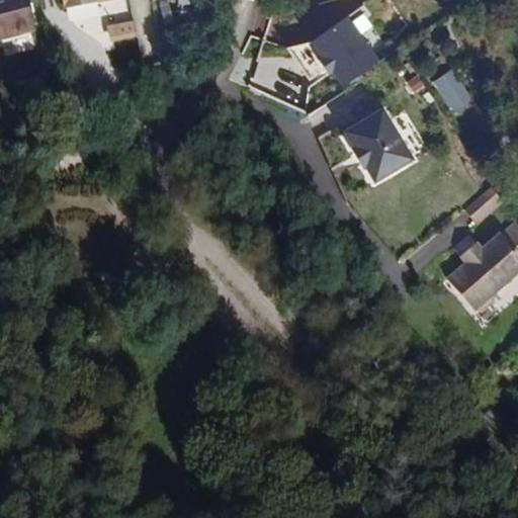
[(0,0),(0,38),(34,31),(26,0),(0,0)]
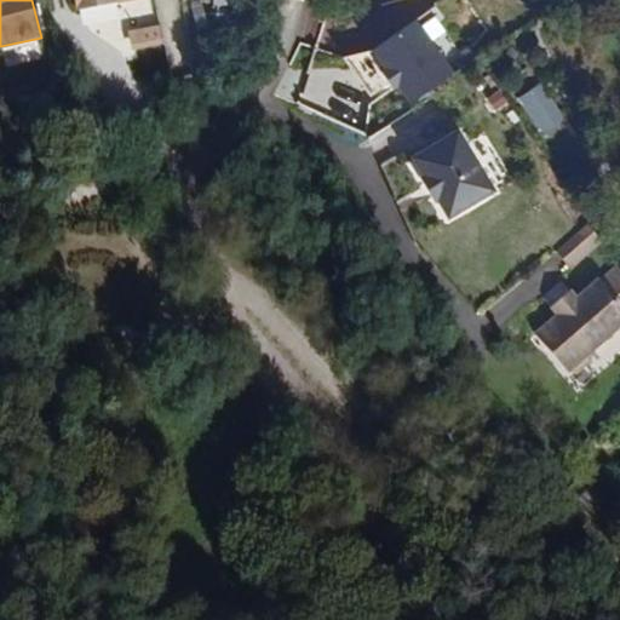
[(75,0),(79,13),(119,5),(118,0),(75,0)]
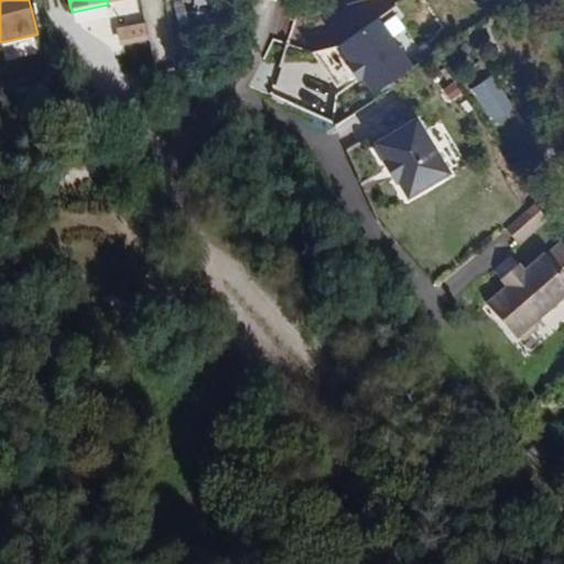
[(425,72),(387,17),(343,47),(381,102),(425,72)]
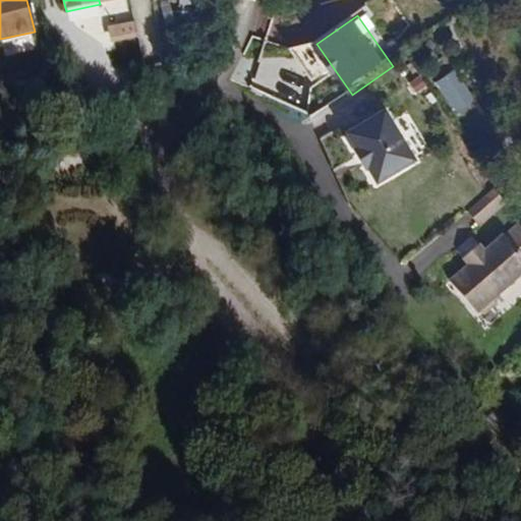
[(113,40),(138,35),(135,22),(110,27),(113,40)]
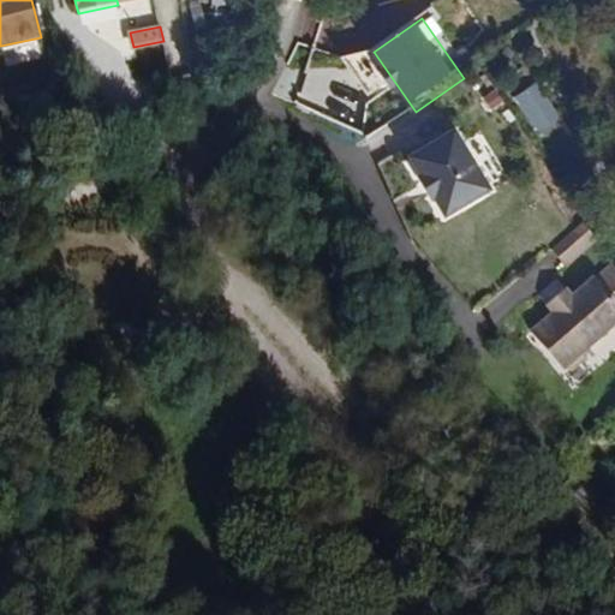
[(532,125),(553,114),(537,85),(517,96),(532,125)]
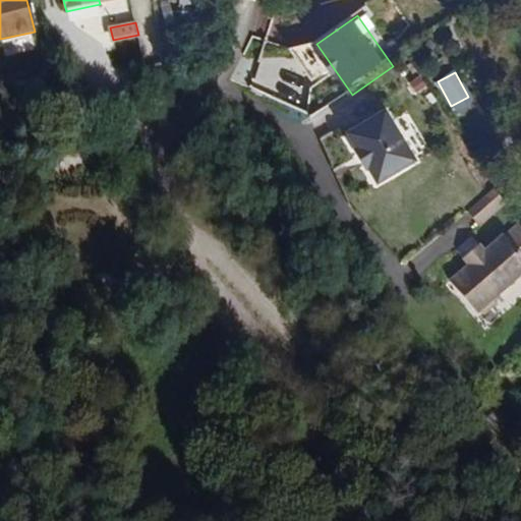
[(379,111),(341,135),(351,150),(355,157),(358,155),(362,162),(359,164),(363,170),(373,184),(410,161),(379,111)]
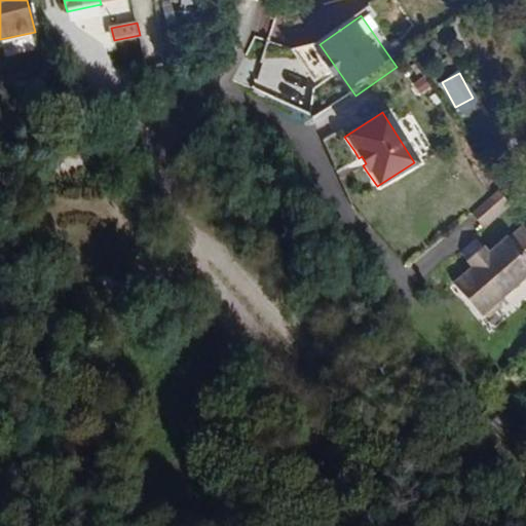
[(359,158),(354,151),(352,153),(365,173),(367,172),(363,165),(366,163),(362,156),(359,158)]
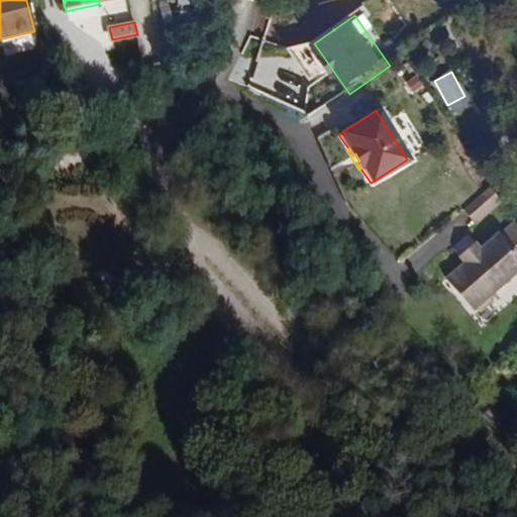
[(489,183),(462,206),(475,219),(499,197),(489,183)]
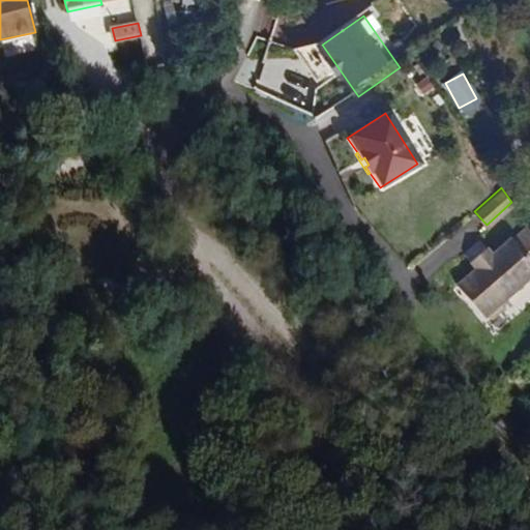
[(529,227),(528,224),(512,236),(511,235),(492,252),(489,248),(473,262),(476,265),(457,283),(484,314),(487,313),(494,313),(505,303),(505,296),(529,275),(529,227)]
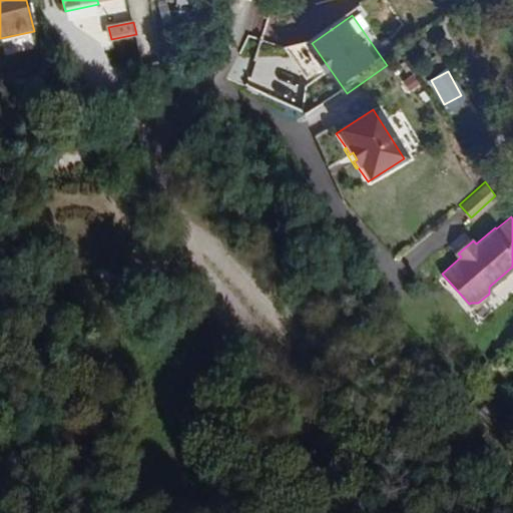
[(471,237),(456,251),(458,253),(473,240),(471,237)]
